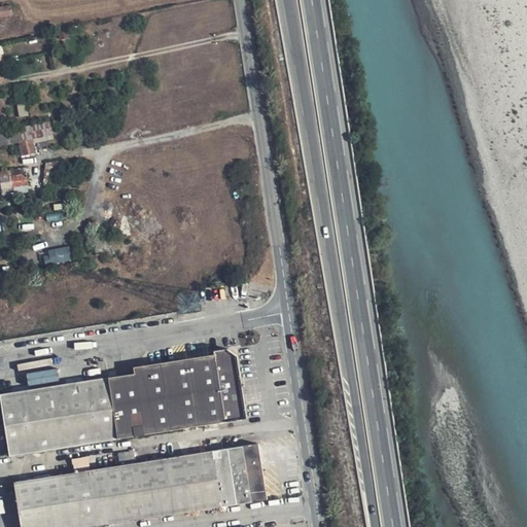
[(0,18),(13,16),(13,14),(12,5),(10,4),(0,5),(0,18)]
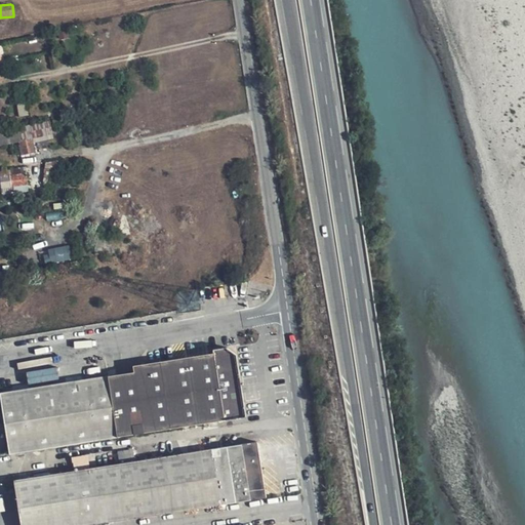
[(57,118),(31,126),(33,138),(34,140),(62,132),(57,118)]
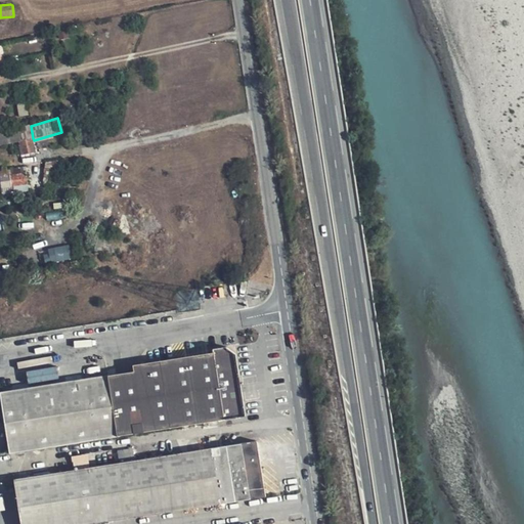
[(17,137),(18,140),(33,138),(31,126),(19,129),(22,135),(17,137)]
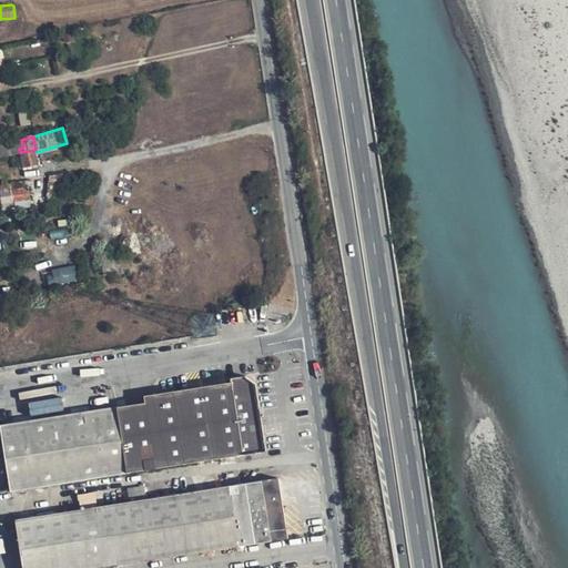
[(36,150),(20,152),(23,169),(39,165),(37,152),(36,150)]
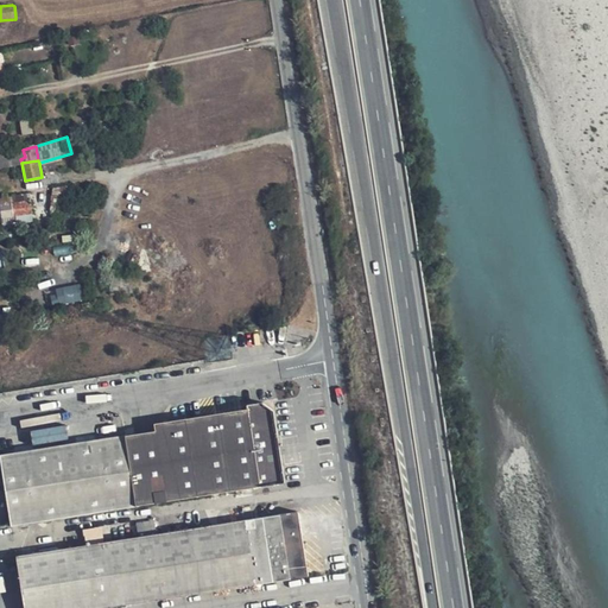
[(70,196),(75,196),(75,185),(54,189),(50,215),(68,215),(70,196)]
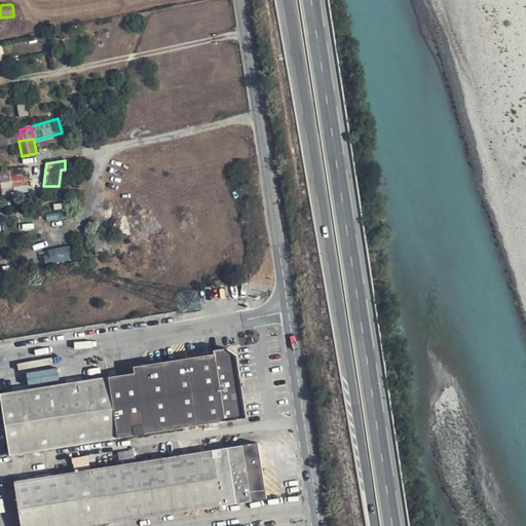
[(0,178),(1,189),(28,185),(26,173),(0,177),(0,178)]
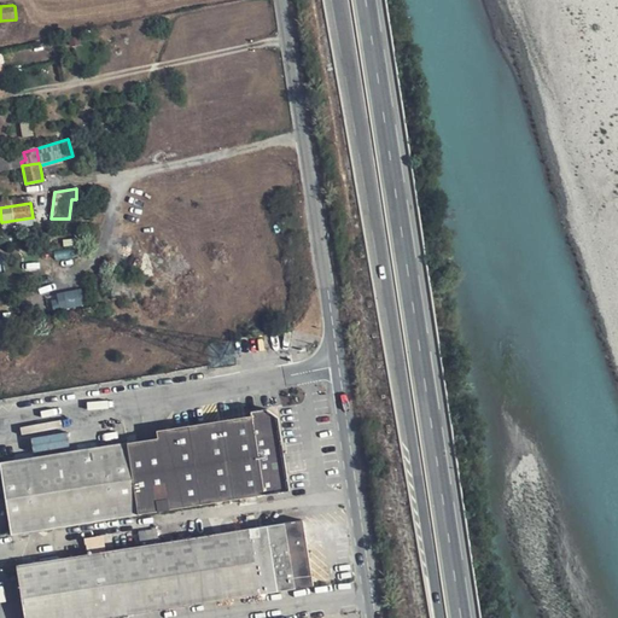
[(33,226),(33,217),(1,222),(3,234),(11,233),(11,229),(33,226)]
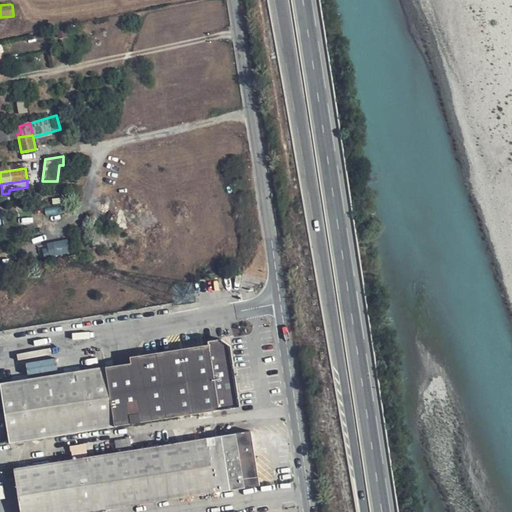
[(69,238),(43,243),(47,257),(72,252),(69,238)]
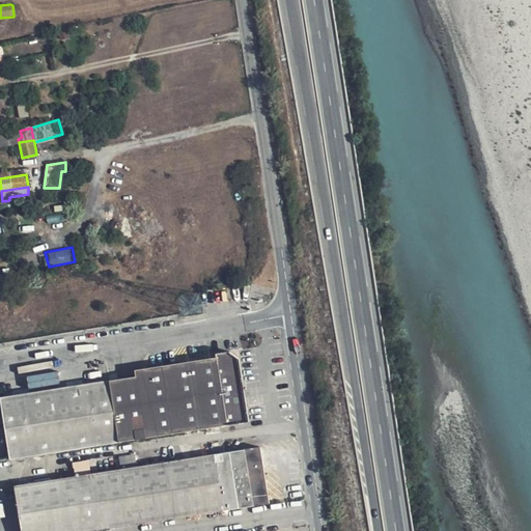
[(135,376),(108,381),(118,443),(223,426),(248,422),(238,359),(228,353),(215,354),(216,359),(135,371),(135,376)]
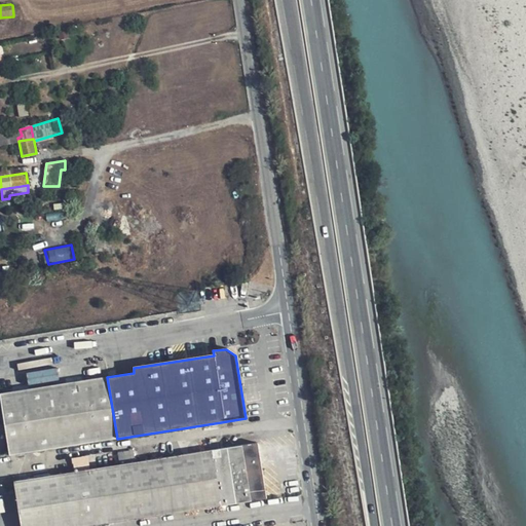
[(30,382),(59,379),(58,369),(29,372),(30,382)]
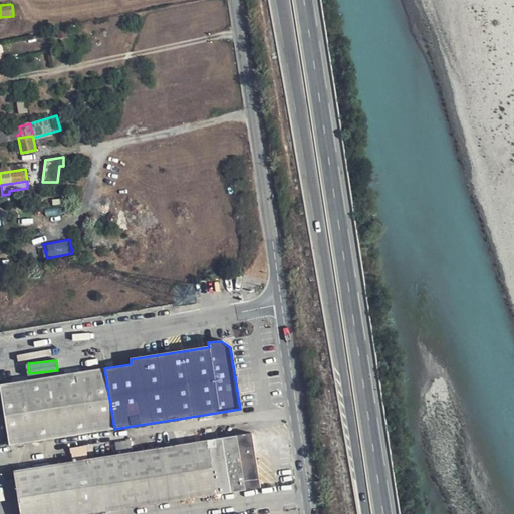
[(0,386),(9,445),(114,429),(104,368),(0,384),(0,386)]
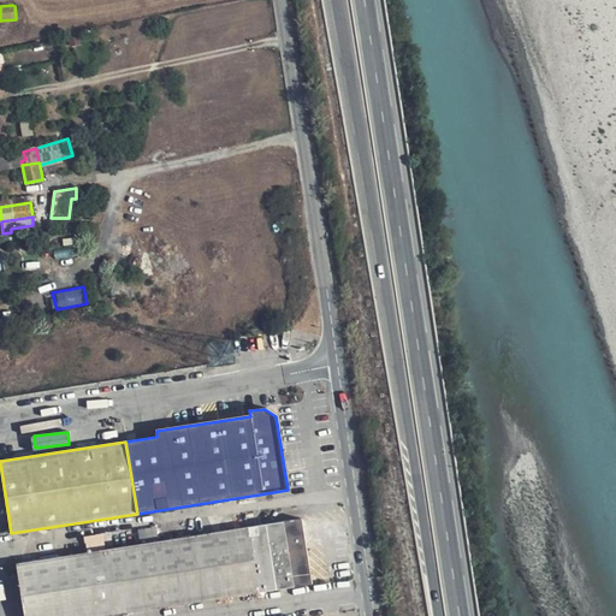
[(17,564),(24,615),(106,615),(311,582),(301,520),(17,564)]
